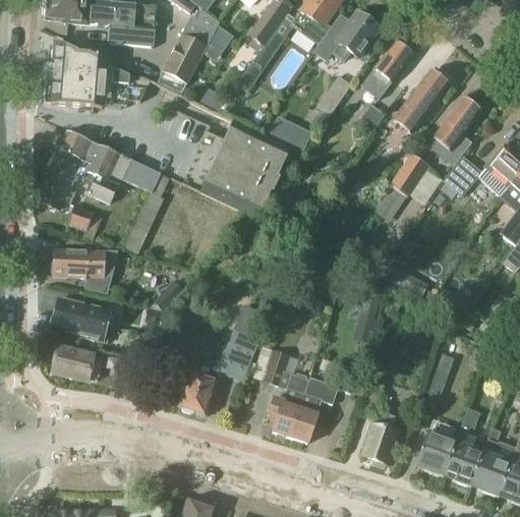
[(136,3),(103,0),(50,0),(49,16),(65,17),(65,19),(109,23),(108,33),(134,37),(136,3)]
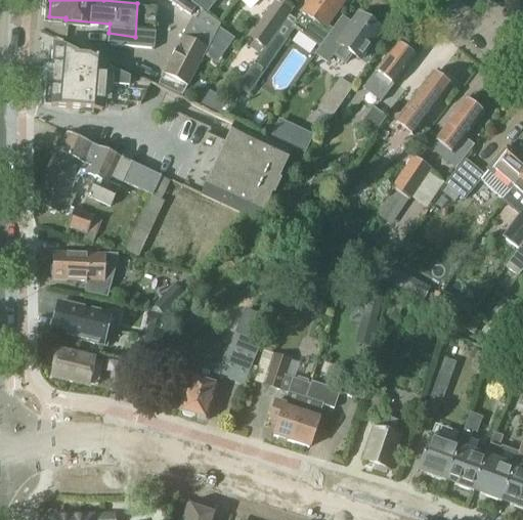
[(135,37),(109,33),(107,40),(155,44),(159,4),(145,3),(146,0),(158,0),(165,2),(190,18),(160,79),(183,91),(188,81),(219,20),(202,7),(197,15),(194,14),(200,6),(189,0),(136,0),(136,2),(137,2),(137,3),(135,37)]
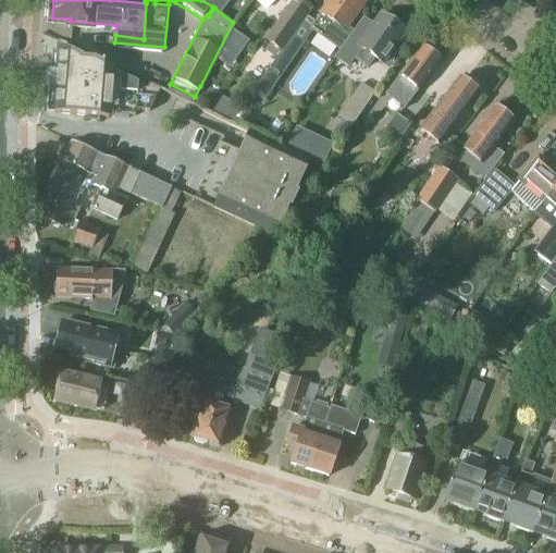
[(307,11),(283,45),(284,46),(254,88),(266,97),(314,26),(342,46),(355,28),(348,23),(363,0),(330,0),(323,10),(318,19),(307,11)]
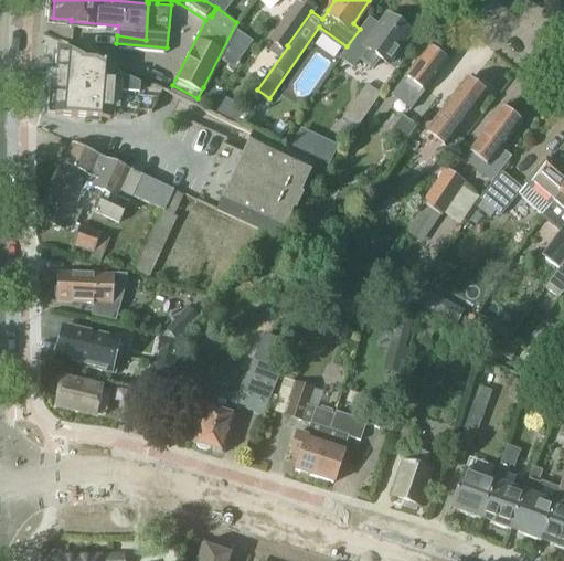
[(294,0),(269,33),(287,45),(311,11),(317,2),(314,0),(294,0)]
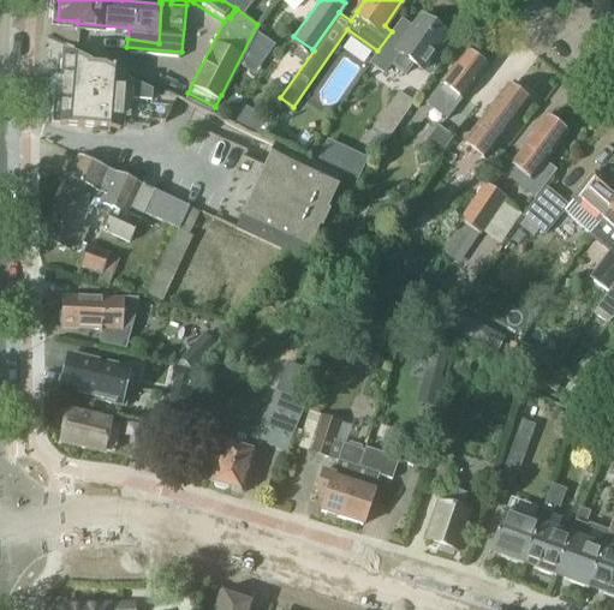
[(423,11),(398,46),(398,47),(389,59),(405,70),(410,63),(418,69),(422,64),(423,64),(448,30),(423,11)]
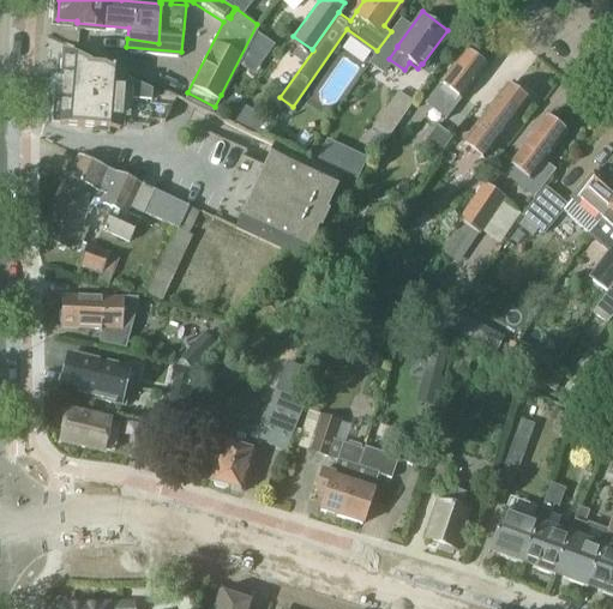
[(443,78),(440,80),(462,96),(463,95),(488,62),(486,60),(485,55),(480,52),(475,52),(467,46),(443,78)]
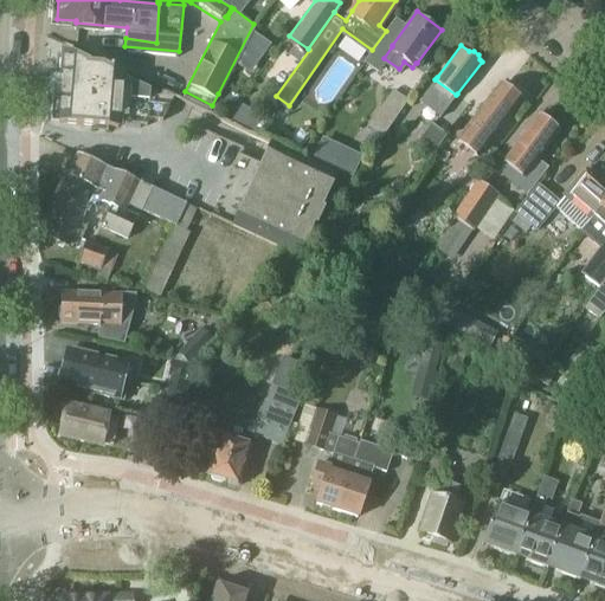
[(129,76),(104,63),(89,63),(89,59),(66,49),(66,51),(59,51),(57,73),(64,75),(63,94),(56,92),(53,116),(60,116),(60,118),(120,123),(120,120),(124,121),(148,122),(149,116),(163,117),(171,103),(167,101),(155,99),(154,99),(153,99),(152,99),(152,98),(150,97),(150,96),(150,95),(150,86),(152,86),(129,76)]
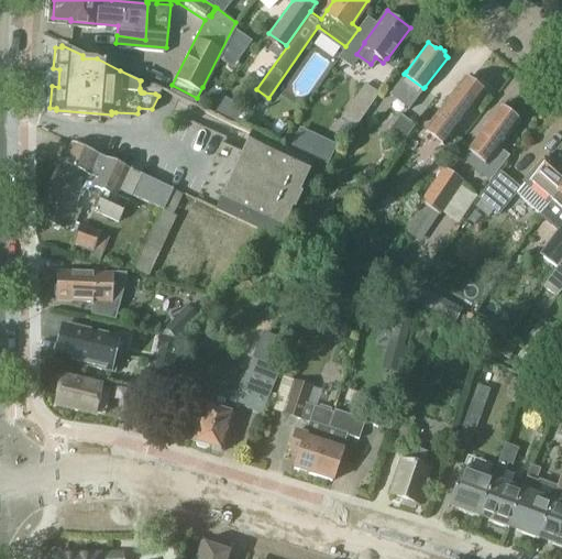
[(445,102),(434,117),(425,129),(442,143),(463,117),(464,117),(485,89),(466,74),(444,101),(445,102)]
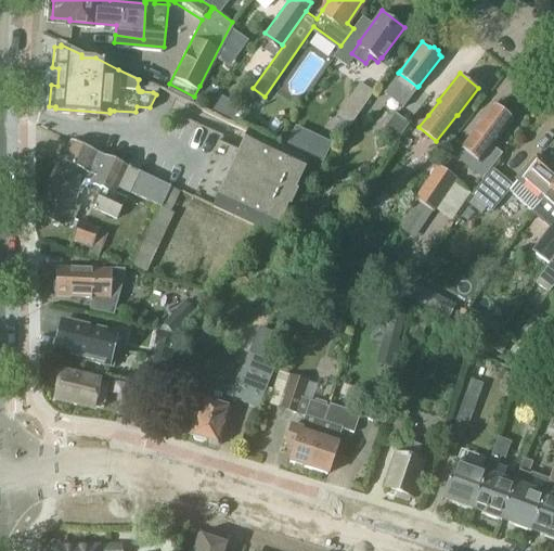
[(162,85),(153,80),(139,79),(138,79),(138,87),(138,88),(138,89),(139,90),(139,91),(140,91),(141,91),(142,91),(153,92),(156,94),(162,85)]
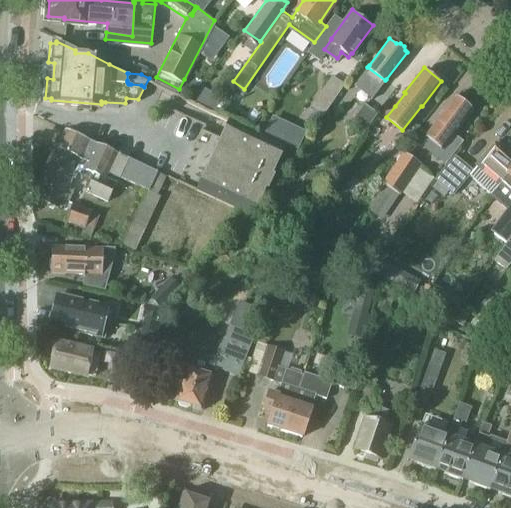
[(345,81),(333,73),(313,104),(315,105),(308,116),(318,122),(345,81)]
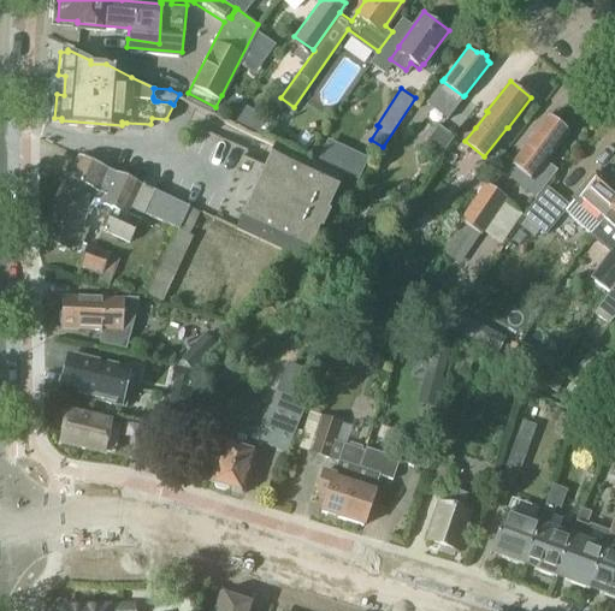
[(246,125),(255,108),(247,104),(236,122),(246,125)]
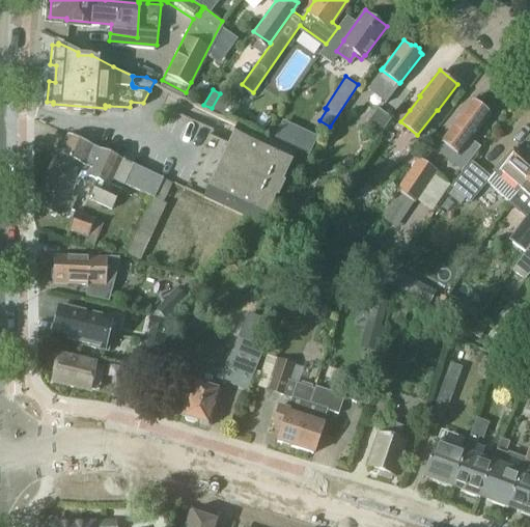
[(443,138),(444,139),(440,144),(442,151),(463,168),(481,144),(472,136),(491,112),(473,98),(452,125),(453,126),(443,138)]
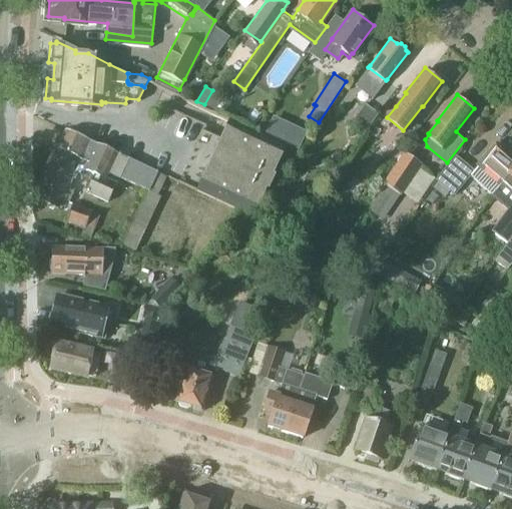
[(215,108),(222,113),(229,103),(222,98),(215,108)]
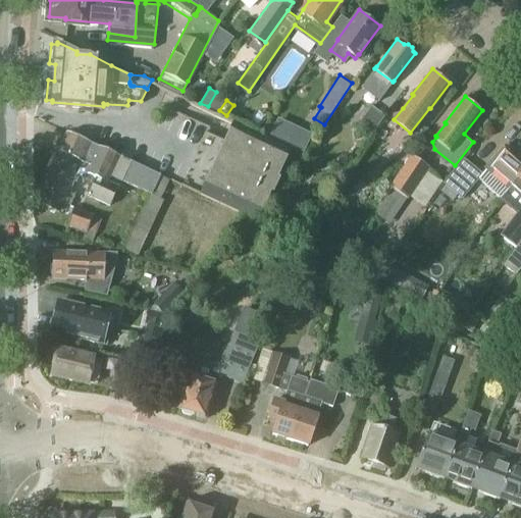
[(385,112),(372,103),(358,123),(366,130),(363,134),(368,137),(385,112)]
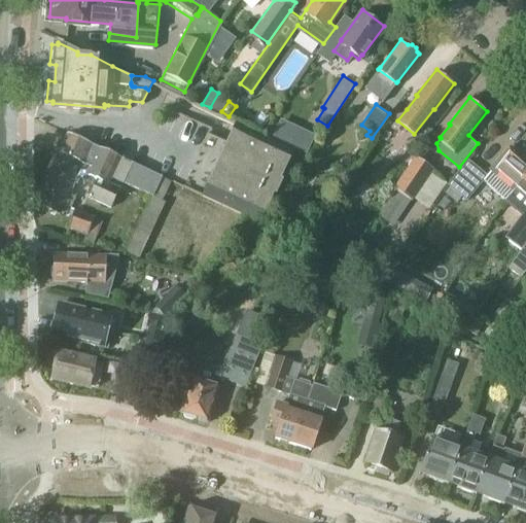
[(237,120),(203,193),(261,220),(295,148),(237,120)]
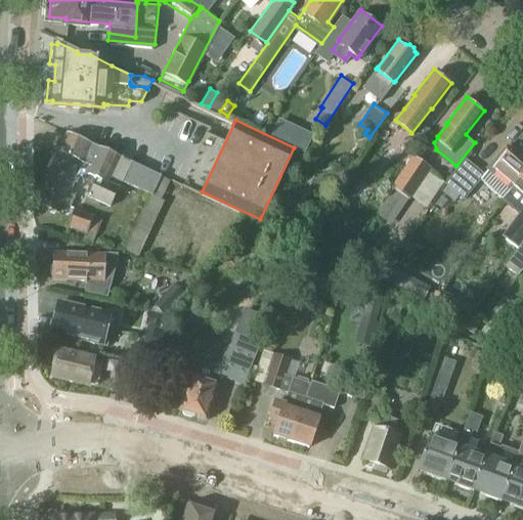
[(306,149),(313,134),(301,129),(294,144),(306,149)]
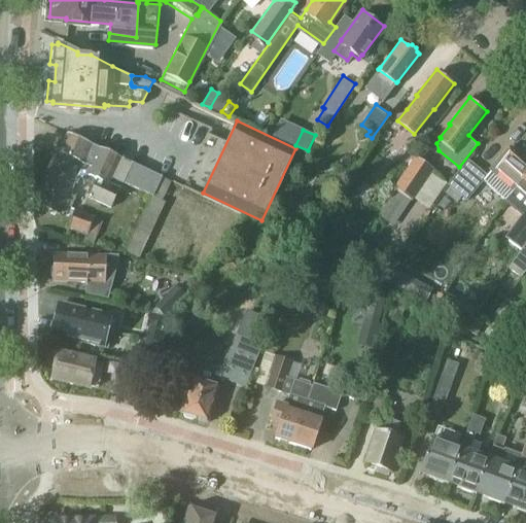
[(113,175),(152,194),(154,194),(164,175),(123,157),(124,155),(68,131),(38,201),(59,210),(74,178),(79,180),(81,175),(84,177),(88,171),(98,176),(90,195),(112,205),(121,186),(110,181),(113,175)]
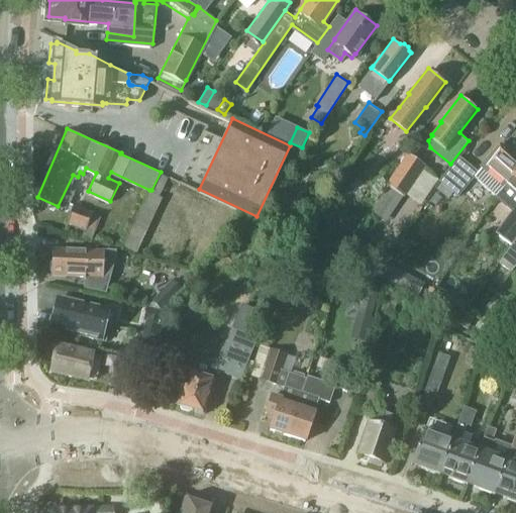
[(479,170),(475,174),(496,193),(500,189),(502,190),(508,182),(515,173),(515,140),(512,137),(504,147),(499,143),(481,164),(482,165),(479,170)]
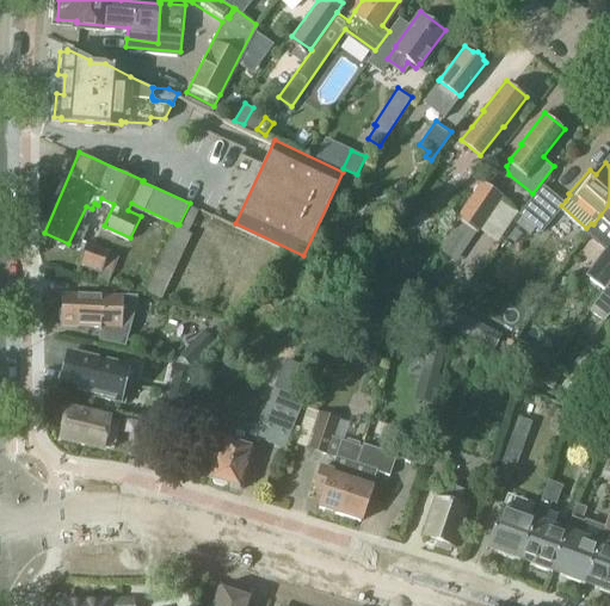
[(480,230),(500,201),(505,193),(482,178),(457,215),(457,216),(438,245),(458,258),(478,229),(480,230)]
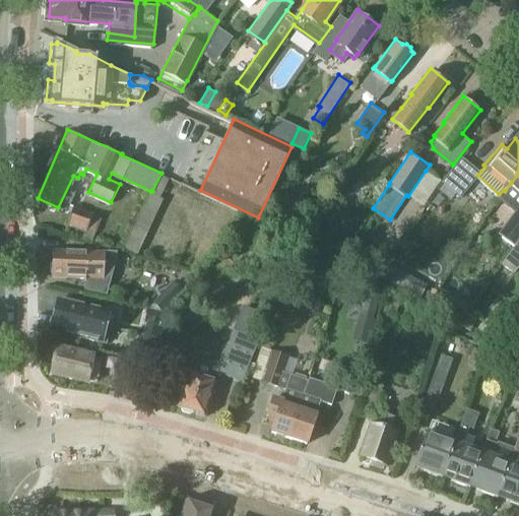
[(481,171),(463,155),(443,179),(461,194),(481,171)]
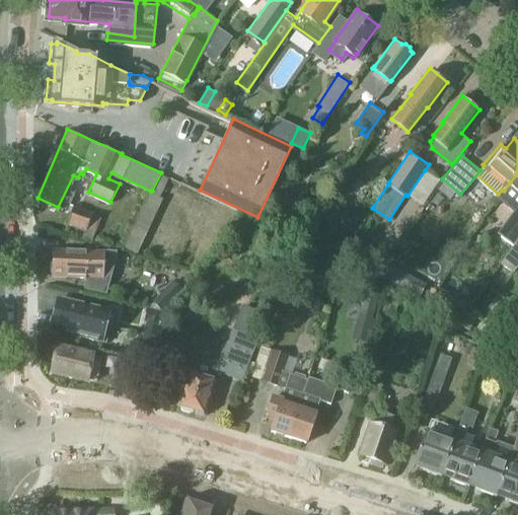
[(517,192),(511,201),(515,204),(496,226),(513,241),(517,235),(517,173),(510,182),(517,189),(517,192)]
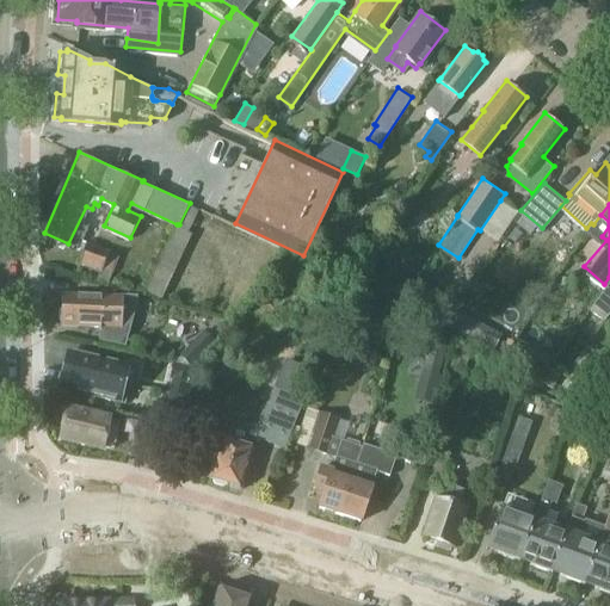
[(192,232),(179,224),(178,224),(147,289),(162,296),(192,232)]
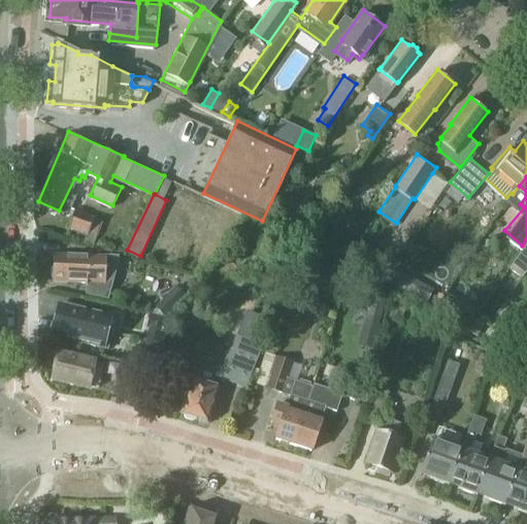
[(93,217),(94,213),(76,207),(71,227),(96,234),(101,219),(93,217)]
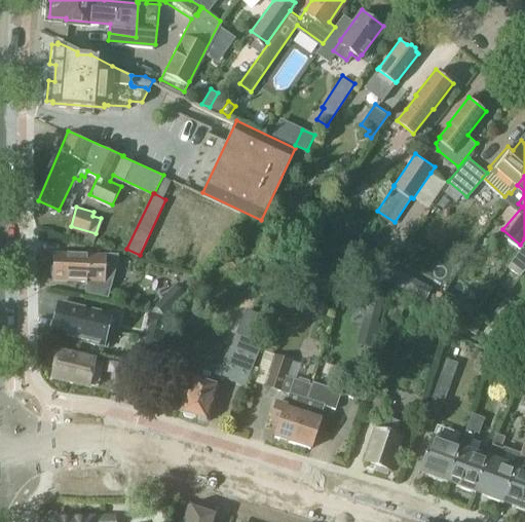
[(524,241),(509,265),(521,274),(524,268),(524,241)]
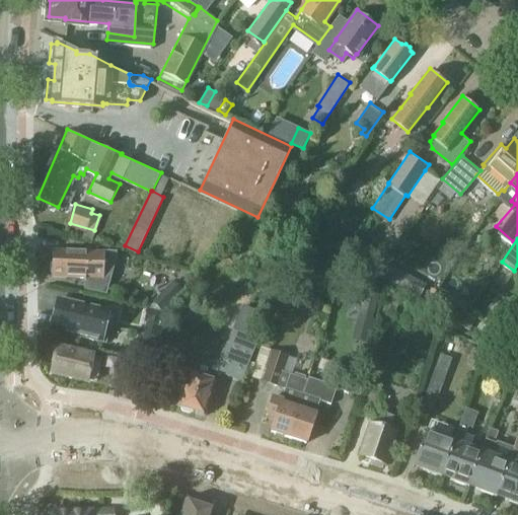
[(363,266),(370,251),(357,244),(349,259),(363,266)]
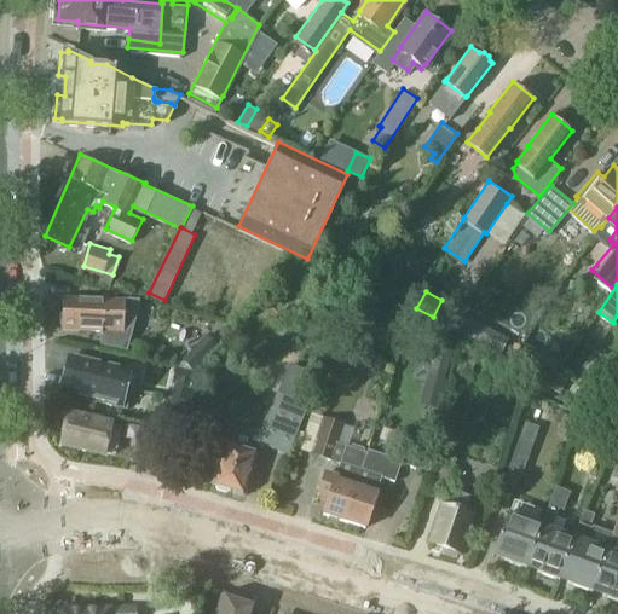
[(65,295),(64,328),(103,329),(103,339),(125,343),(133,312),(136,312),(136,299),(65,295)]
